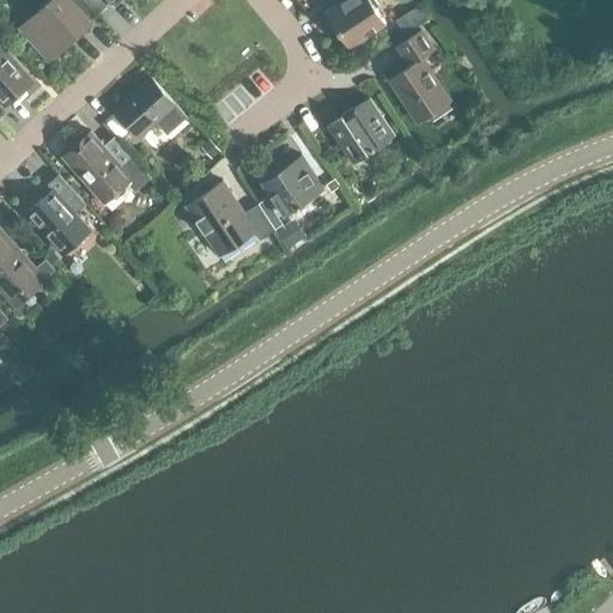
[(72,26),(83,17),(67,0),(50,0),(36,13),(38,17),(25,29),(48,54),(76,30),(72,26)]
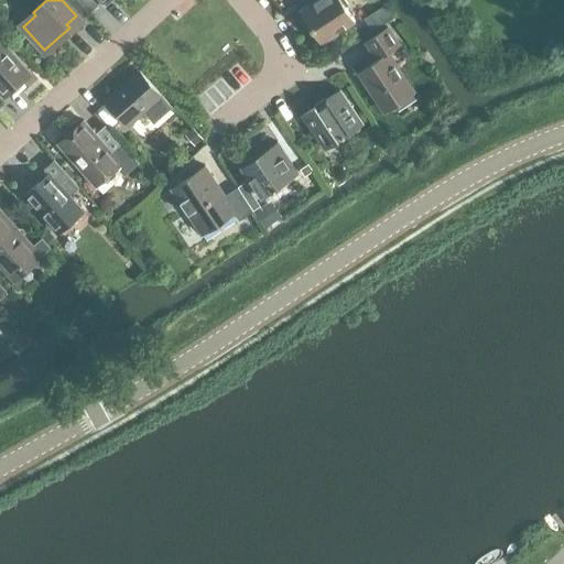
[(94,0),(77,0),(90,13),(98,4),(94,0)]
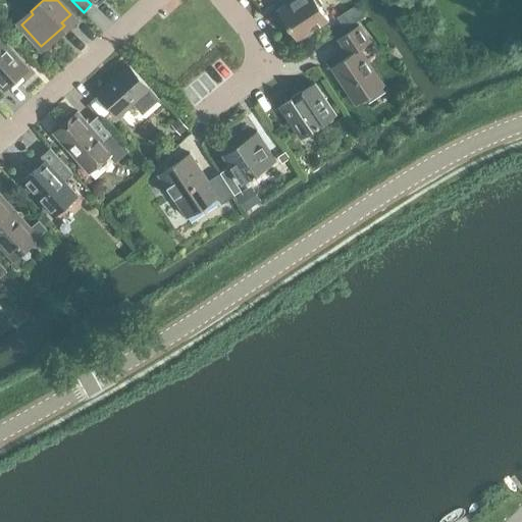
[(292,0),(278,10),(298,40),(328,19),(315,0),(292,0)]
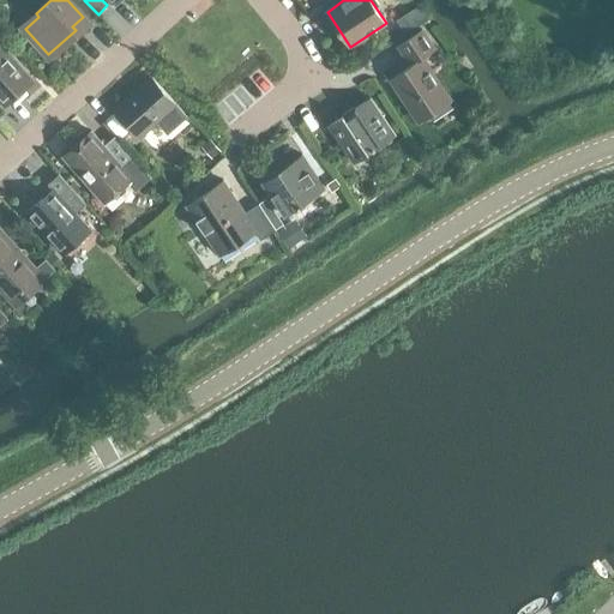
[(421,2),(397,19),(405,31),(429,16),(421,2)]
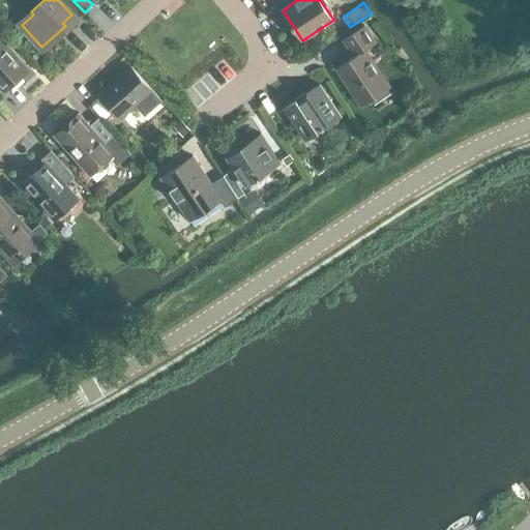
[(337,67),(348,84),(362,105),(389,87),(364,50),(376,42),(364,26),(344,39),(355,57),(339,68),(339,66),(337,67)]
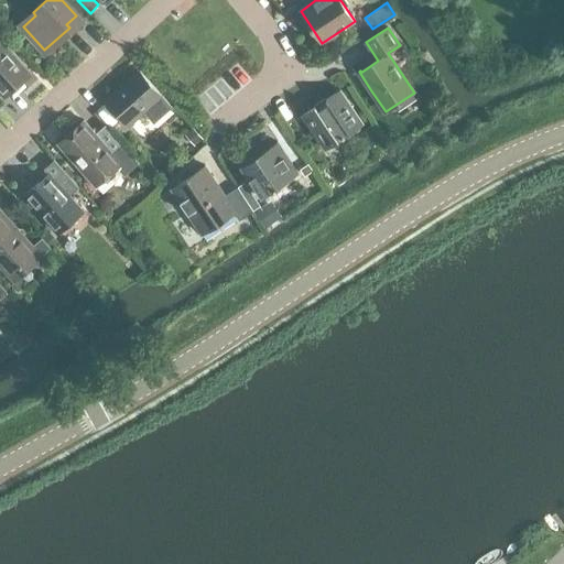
[(0,91),(4,97),(31,74),(0,39),(0,91)]
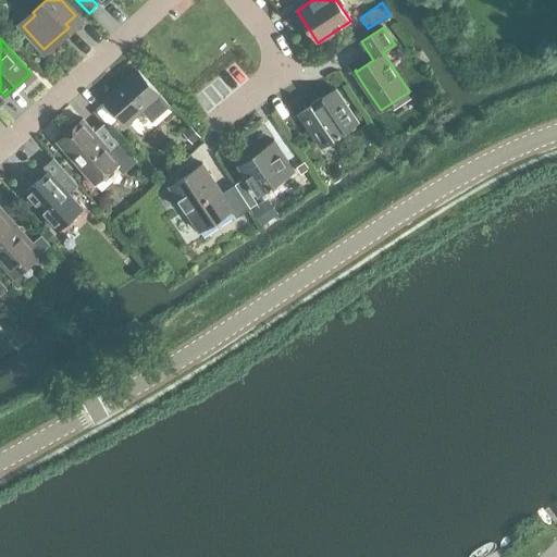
[(138,70),(118,88),(104,100),(126,125),(141,111),(152,122),(171,106),(138,70)]
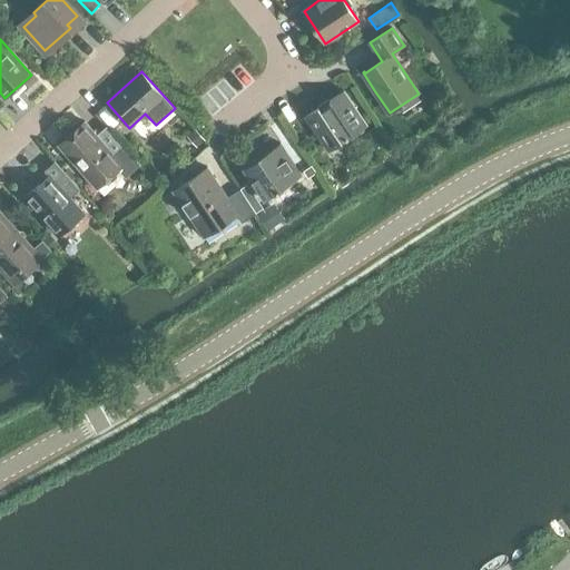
[(356,110),(343,90),(305,116),(318,136),(323,133),(333,148),(363,129),(352,114),(356,110)]
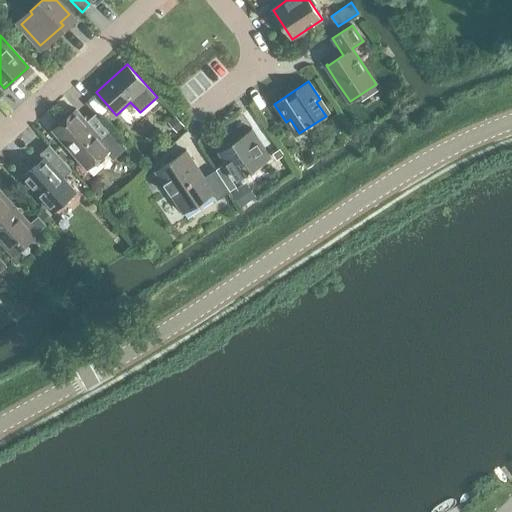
[(101,137),(77,109),(53,130),(86,168),(106,151),(113,159),(126,147),(110,129),(101,137)]
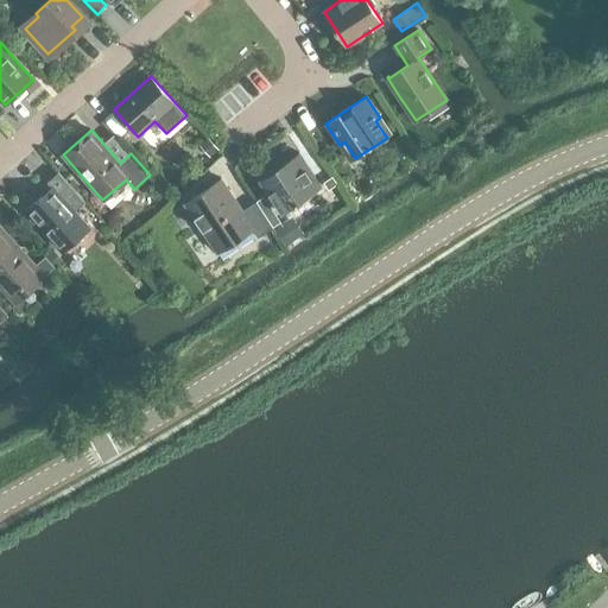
[(208,138),(200,145),(210,158),(220,151),(208,138)]
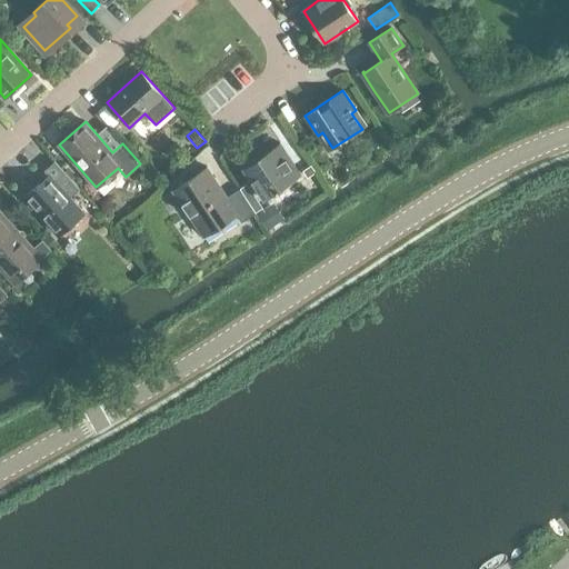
[(300,173),(280,143),(242,168),(265,200),(290,182),(289,180),(300,173)]
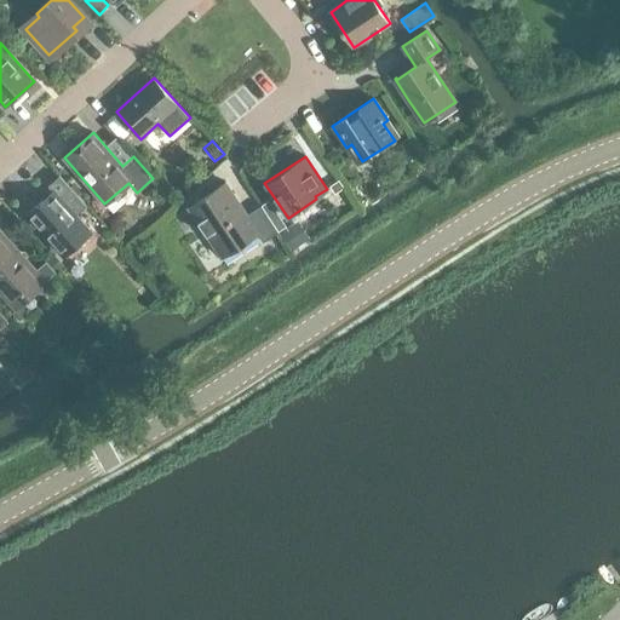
[(40,208),(36,205),(26,214),(59,252),(70,242),(75,248),(92,233),(76,214),(87,206),(59,176),(49,185),(56,195),(40,208)]
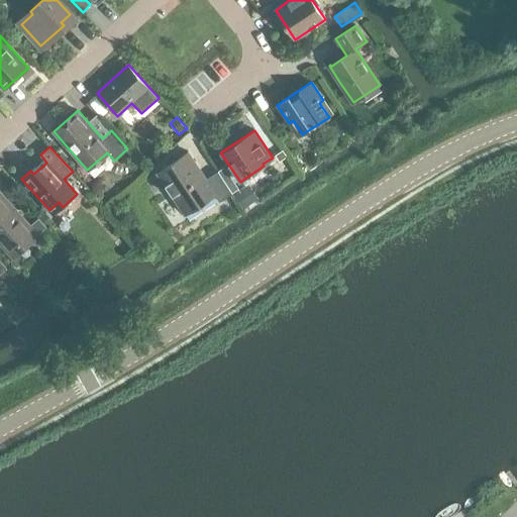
[(283,149),(276,154),(281,161),(288,156),(283,149)]
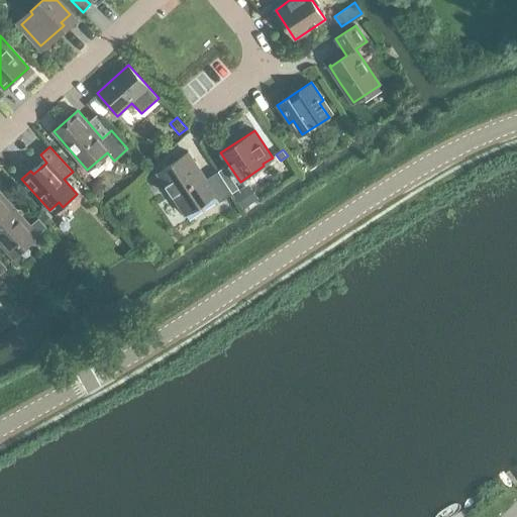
[(190,153),(189,151),(158,173),(173,195),(175,194),(188,212),(215,194),(219,202),(232,193),(218,171),(206,179),(189,153),(190,153)]
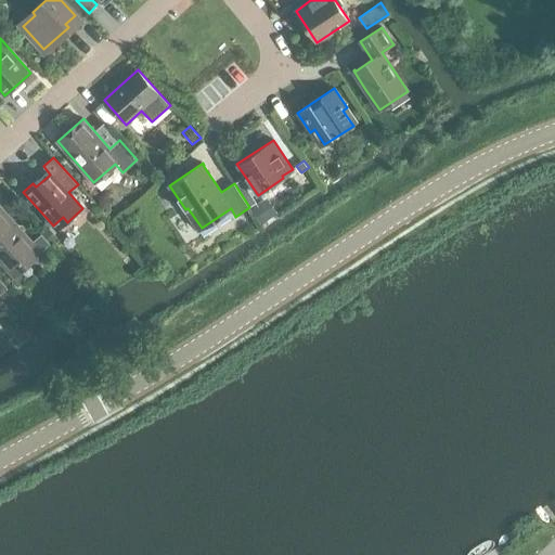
[(268,198),(252,208),(261,223),(278,214),(268,198)]
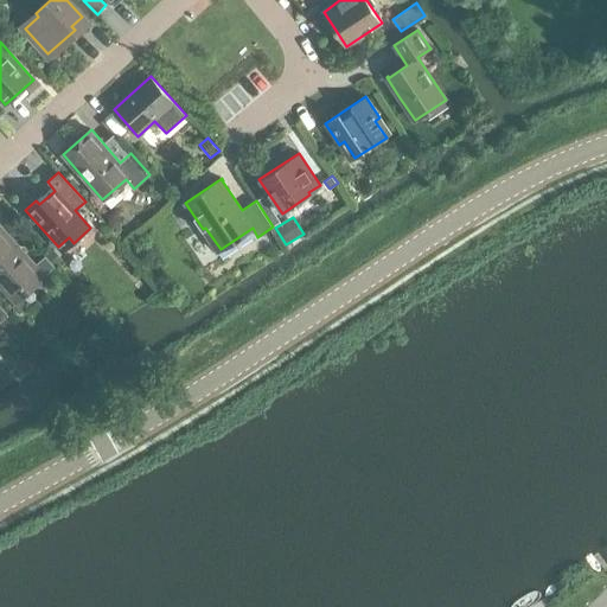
[(34,266),(0,227),(0,283),(12,298),(39,273),(43,278),(55,267),(45,256),(34,266)]
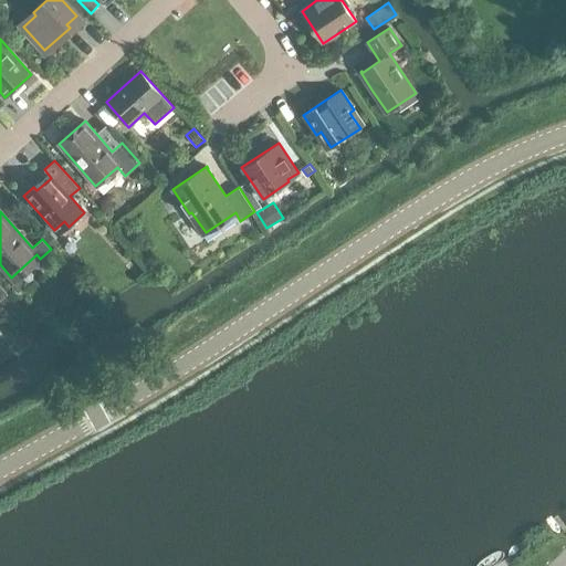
[(51,231),(43,238),(53,249),(61,242),(51,231)]
